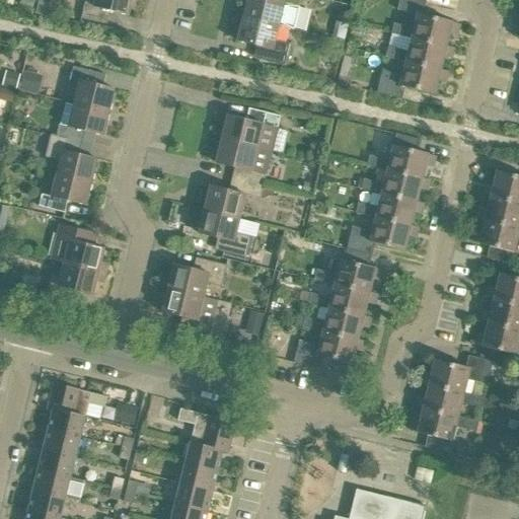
[(32,0),(19,0),(18,8),(32,11),(34,0),(32,0)]
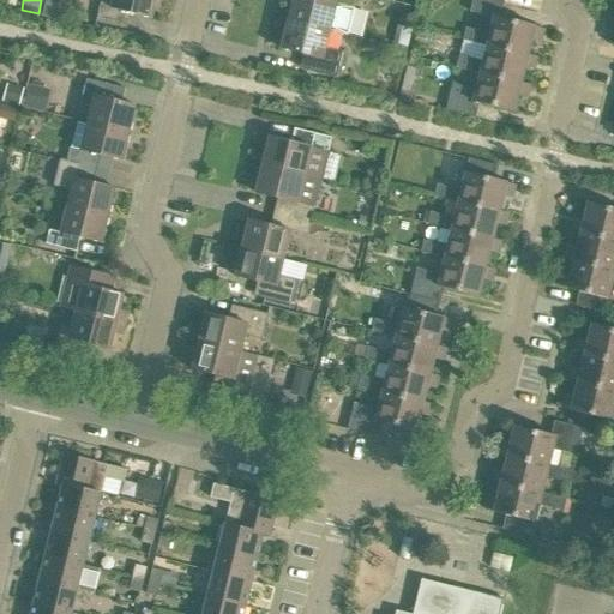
[(156,0),(101,0),(96,20),(127,28),(131,13),(152,19),(156,0)]
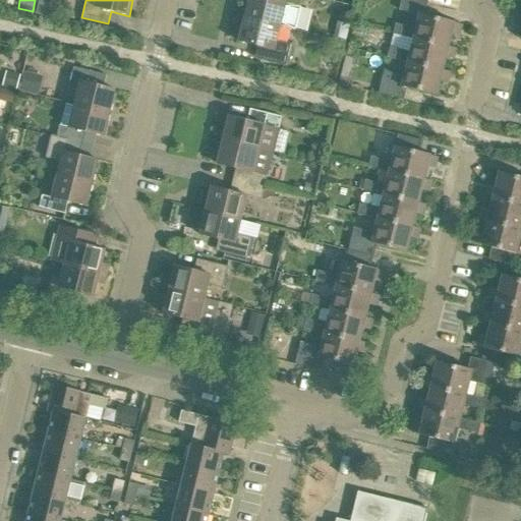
[(300,0),(275,0),(274,0),(248,0),(244,17),(280,26),(285,3),(299,7),(300,0)]
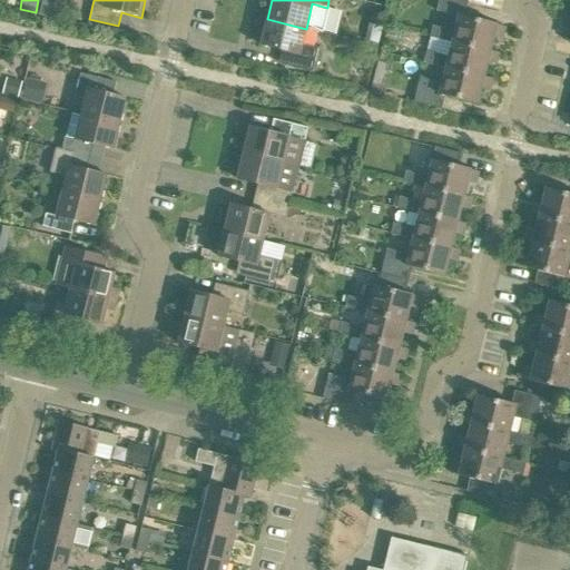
[(467,6),(442,0),(439,0),(436,11),(459,17),(454,31),(433,26),(430,37),(452,42),(452,43),(491,53),(491,51),(494,37),(500,38),(502,32),(504,33),(505,28),(498,26),(498,25),(464,17),(467,6)]
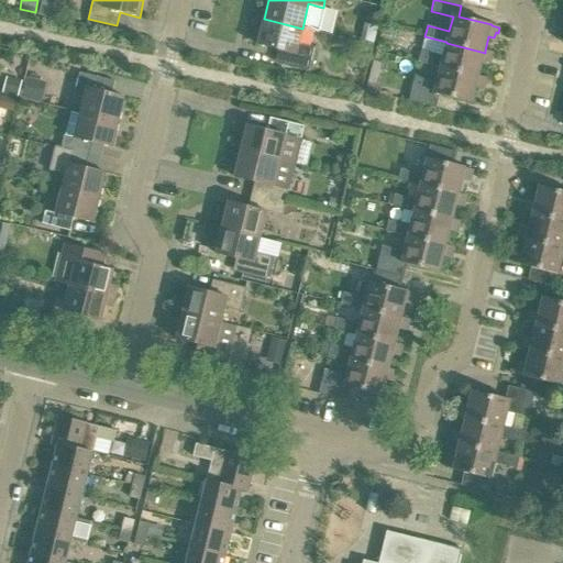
[(47,15),(47,14),(50,4),(39,1),(36,12),(36,13),(47,15)]
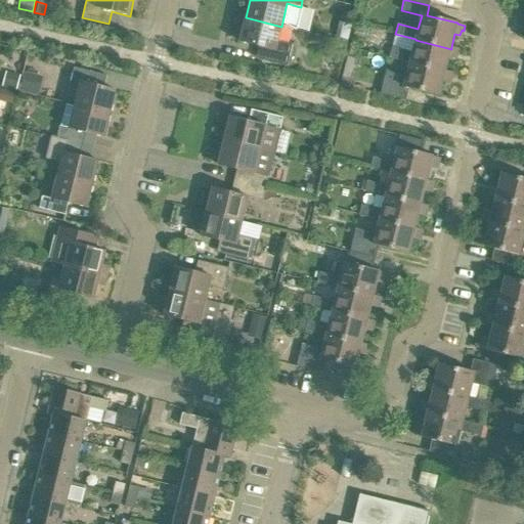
[(281,27),(246,17),(239,42),(265,48),(262,59),(287,66),(292,45),(277,43),(281,27)]
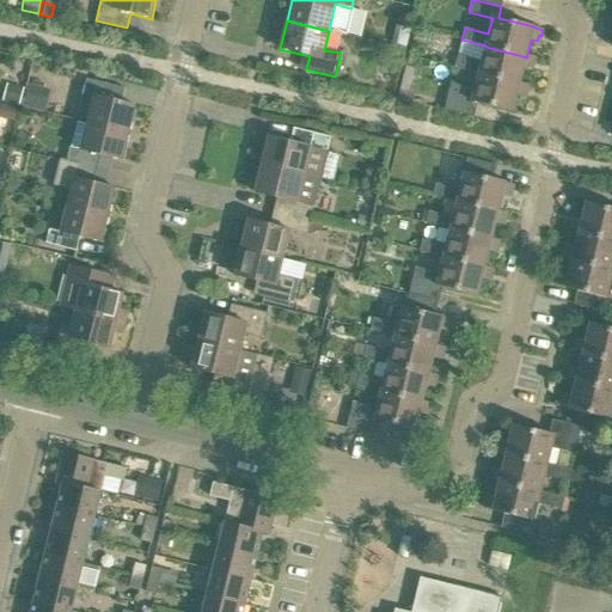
[(527,57),(485,47),(482,61),(458,56),(456,68),(478,73),(478,74),(520,85),(520,83),(524,67),(531,69),(532,63),(534,63),(536,57),(527,55),(527,57)]
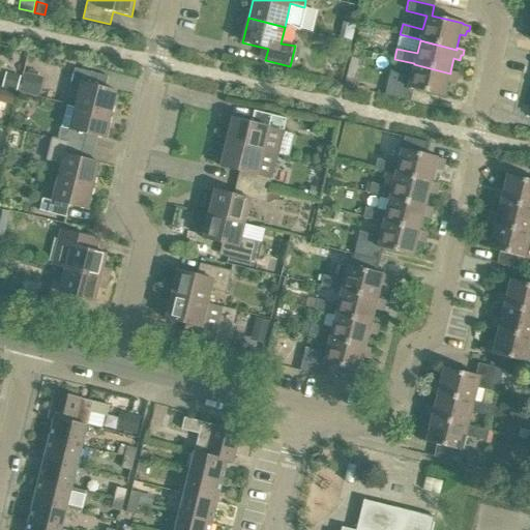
[(450,74),(414,64),(411,78),(390,72),(385,95),(410,101),(413,89),(444,97),(448,83),(453,84),(454,79),(457,79),(458,74),(450,71),(450,74)]
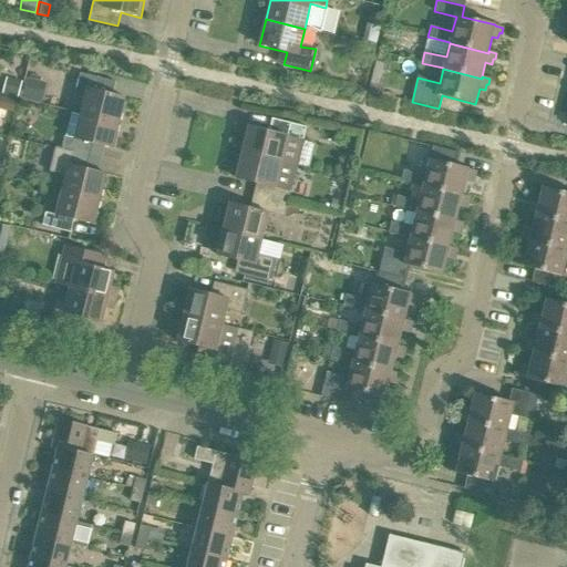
[(115,82),(91,75),(80,73),(74,96),(84,100),(81,114),(119,123),(125,98),(112,95),(115,82)]
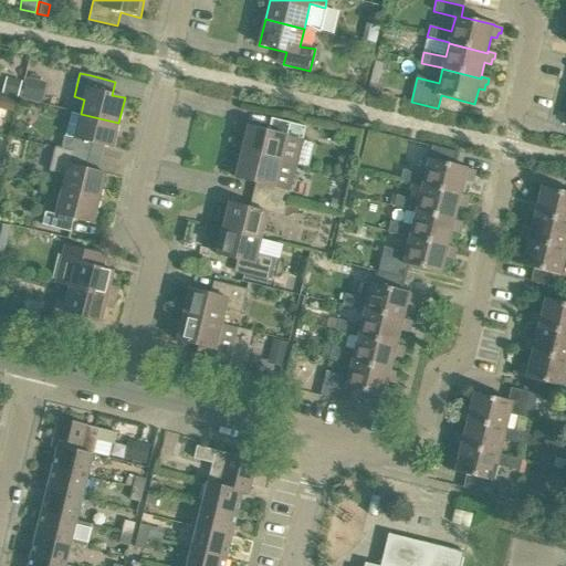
[(6,77),(2,94),(18,97),(21,81),(6,77)]
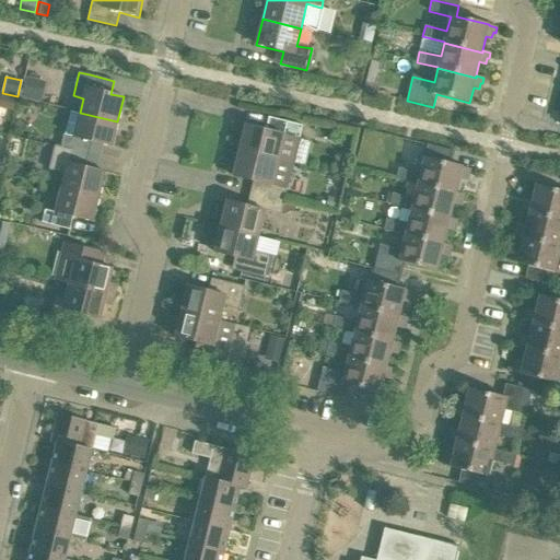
[(363,90),(377,94),(380,83),(366,80),(363,90)]
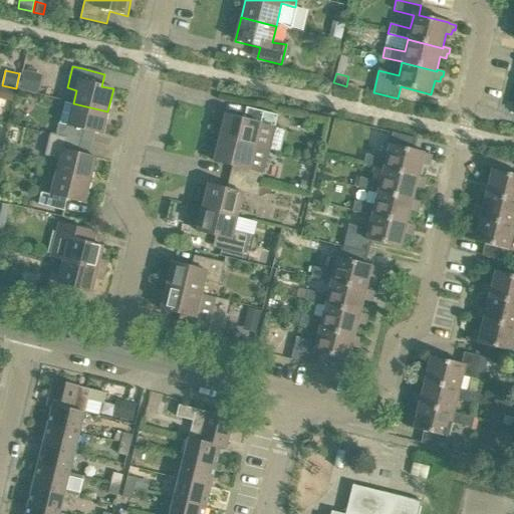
[(36,76),(26,74),(24,74),(20,90),(34,94),(38,77),(36,76)]
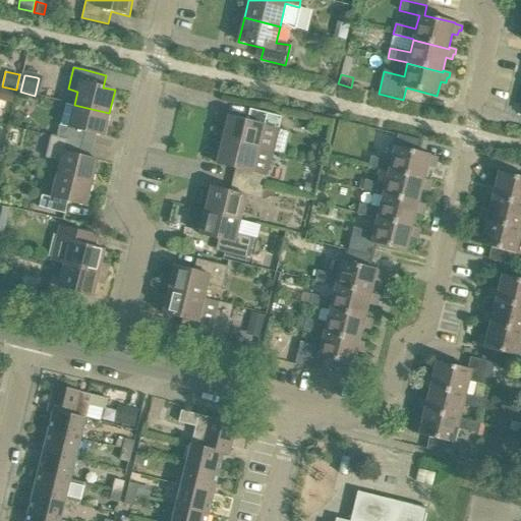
[(3,89),(1,100),(11,103),(14,91),(3,89)]
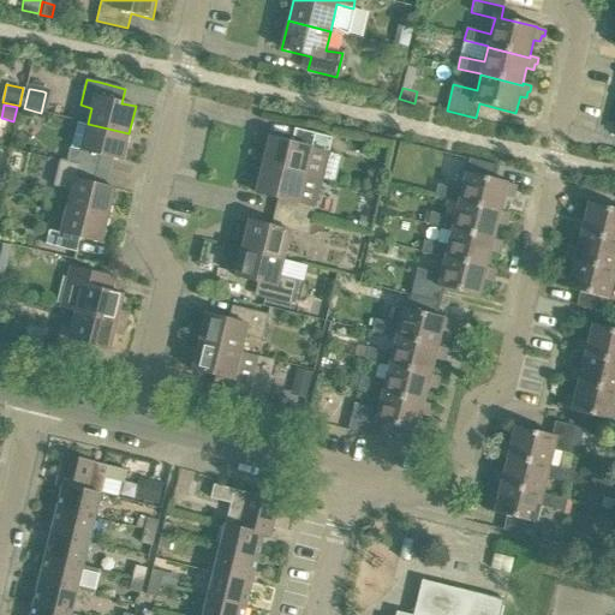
[(129,133),(88,124),(82,151),(70,149),(66,162),(97,171),(101,156),(123,161),(129,133)]
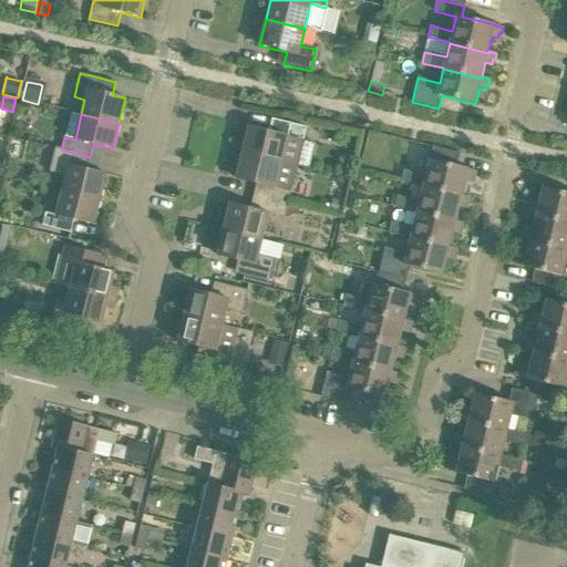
[(248,126),(243,153),(297,166),(306,127),(279,121),(276,133),(248,126)]
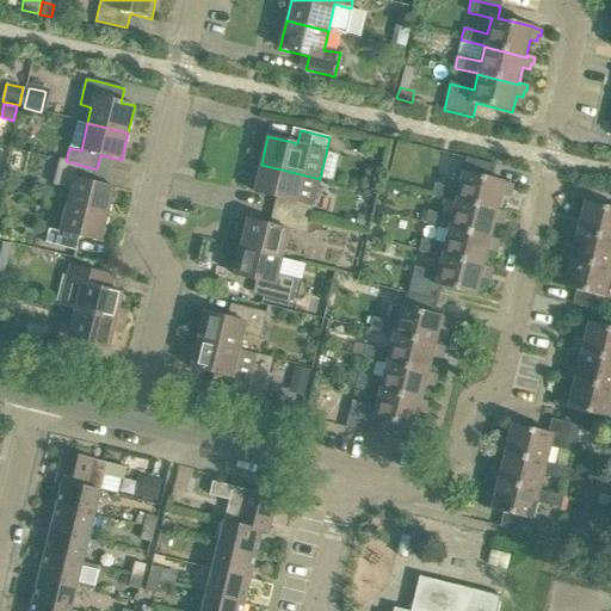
[(498,211),(498,210),(501,195),(507,197),(510,191),(512,191),(513,185),(505,183),(492,179),(495,165),(467,158),(458,189),(436,184),(432,196),(456,201),(498,211)]
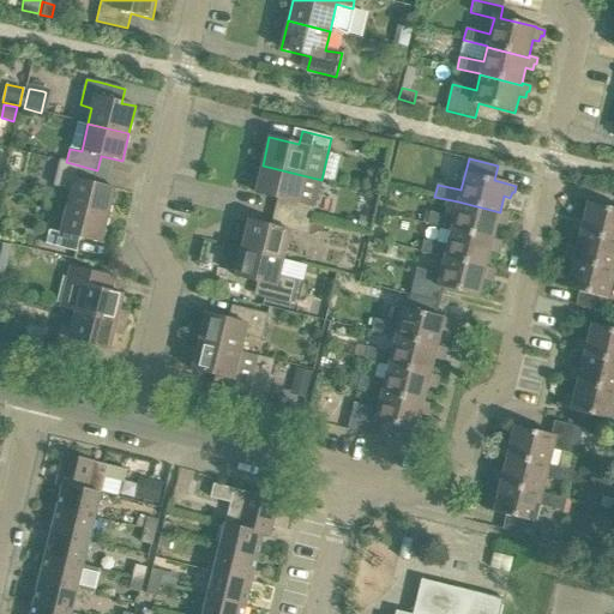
[(97,170),(66,162),(58,161),(52,188),(71,193),(68,206),(109,216),(115,188),(94,184),(97,170)]
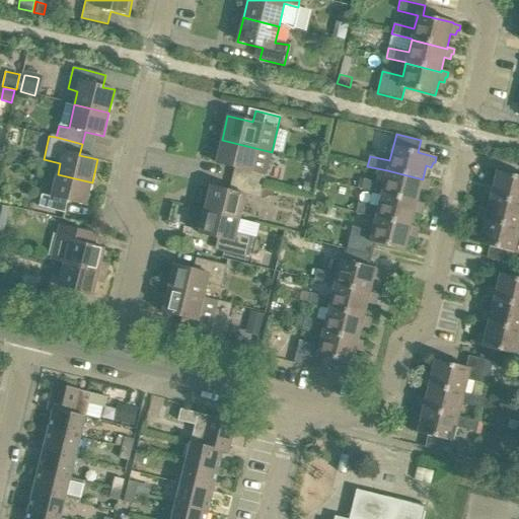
[(272,152),(222,140),(216,163),(240,169),(238,181),(263,188),(272,152)]
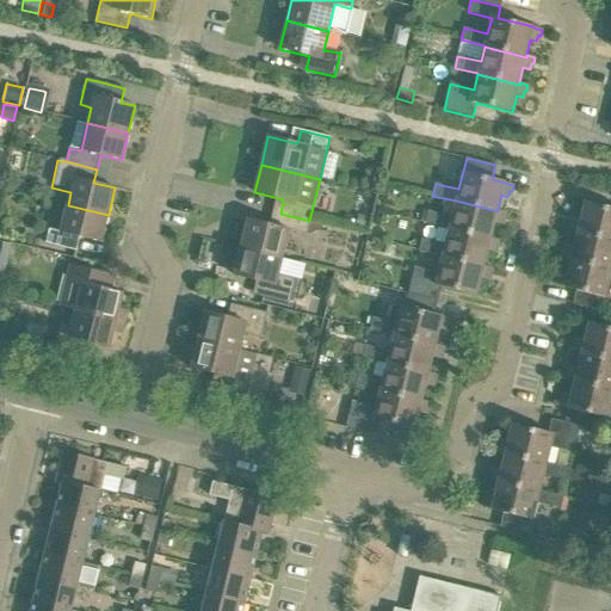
[(456,201),(452,217),(429,211),(425,223),(449,229),(449,228),(491,239),(494,223),(501,224),(503,218),(505,218),(506,213),(498,210),(498,211),(456,201)]
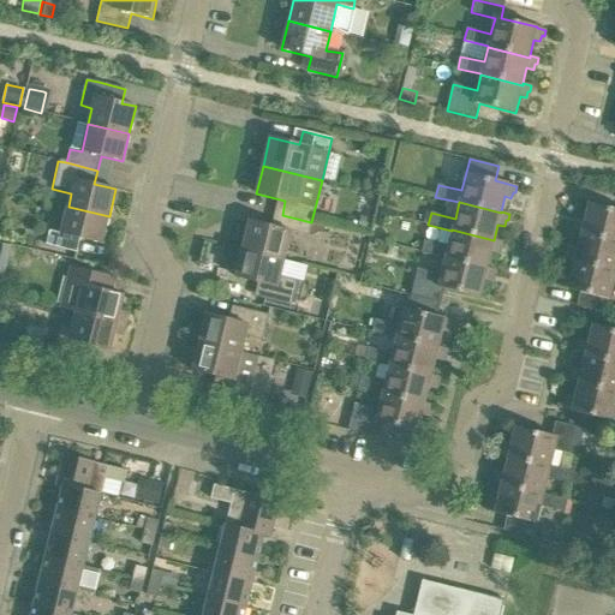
[(614,240),(614,209),(589,203),(584,220),(578,219),(577,225),(574,225),(573,231),(581,232),(614,240)]
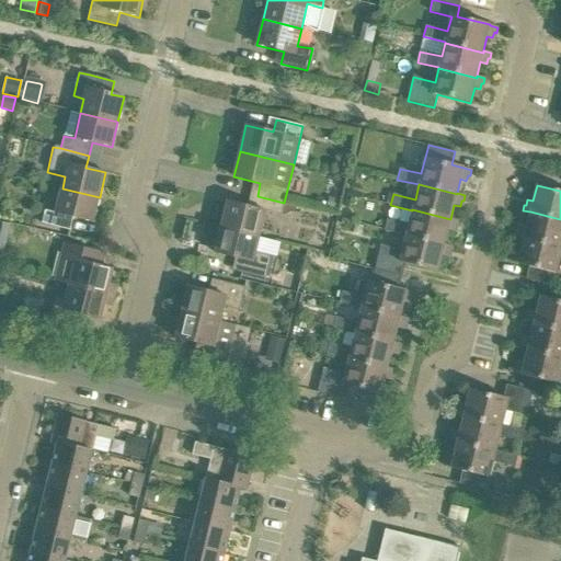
[(100,197),(63,189),(56,214),(46,212),(43,225),(71,231),(73,218),(93,222),(100,197)]
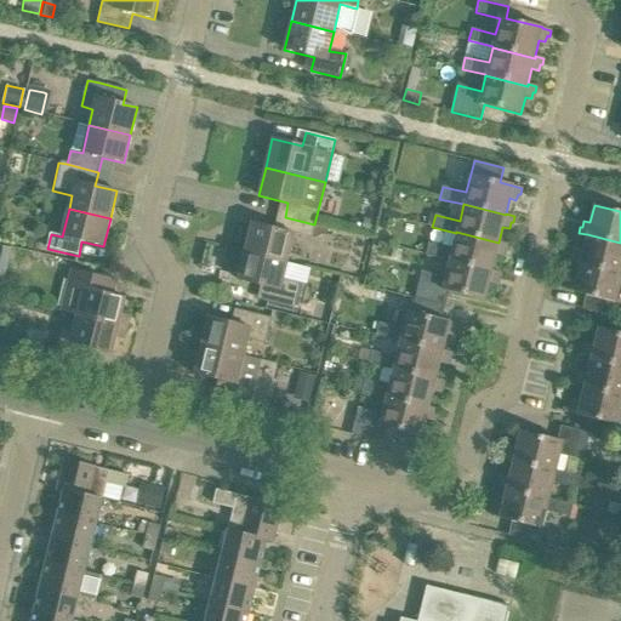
[(251,223),(245,251),(288,262),(294,234),(311,238),(314,224),(285,217),(281,231),(251,223)]
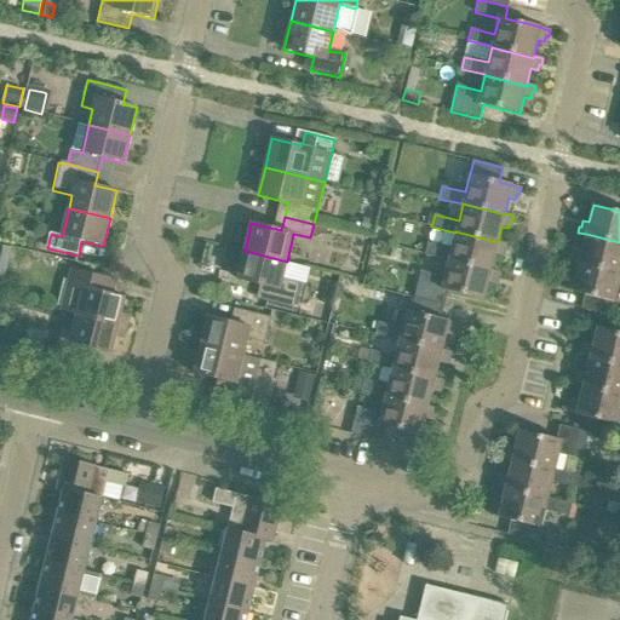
[(361,230),(371,233),(373,220),(363,218),(361,230)]
